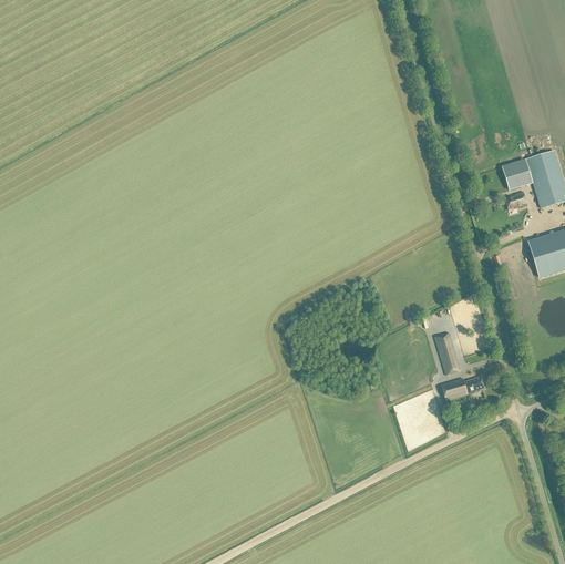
[(564,191),(552,149),(523,157),(537,205),(564,196),(564,191)]
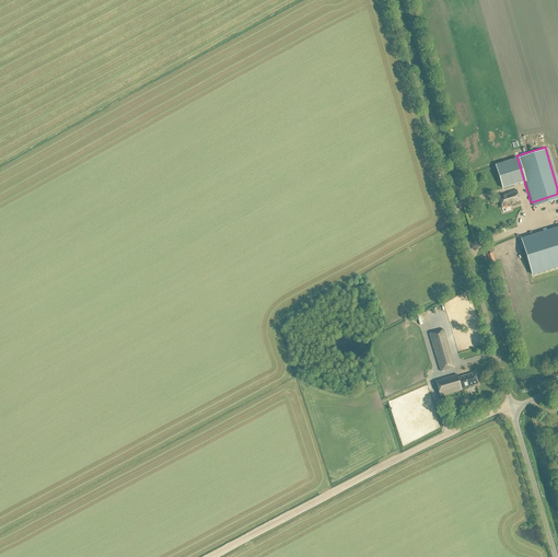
[(495,163),(501,186),(523,180),(515,157),(495,163)]
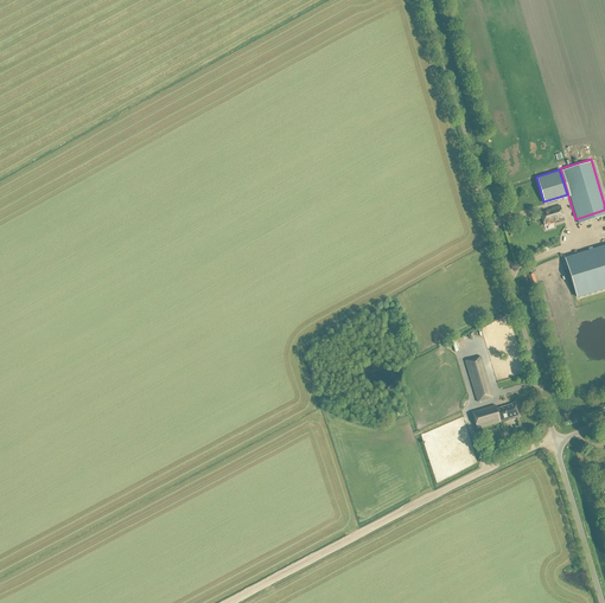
[(543,209),(537,210),(541,223),(546,222),(547,223),(548,222),(548,220),(552,219),(552,220),(562,218),(558,203),(548,206),(543,207),(543,209)]
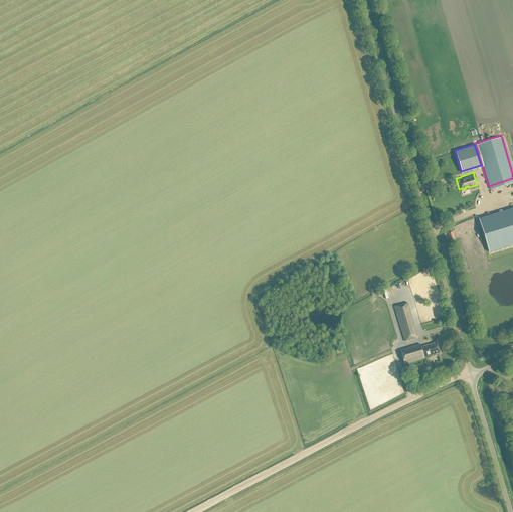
[(512,210),(479,221),(488,250),(512,242),(512,210)]
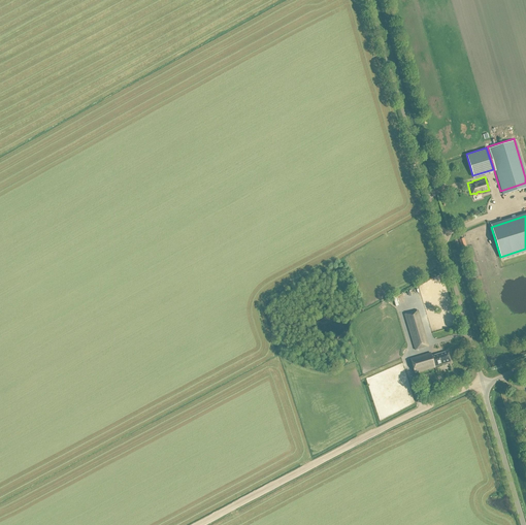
[(402,314),(413,350),(426,346),(416,310),(402,314)]
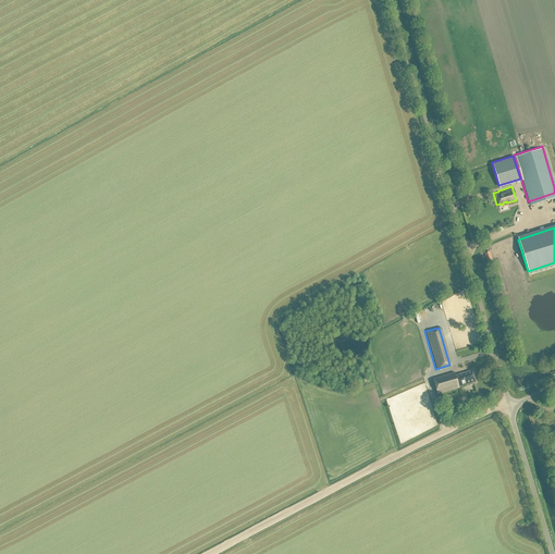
[(456,384),(472,379),(469,368),(453,373),(453,370),(431,377),(435,391),(457,385),(456,384)]
